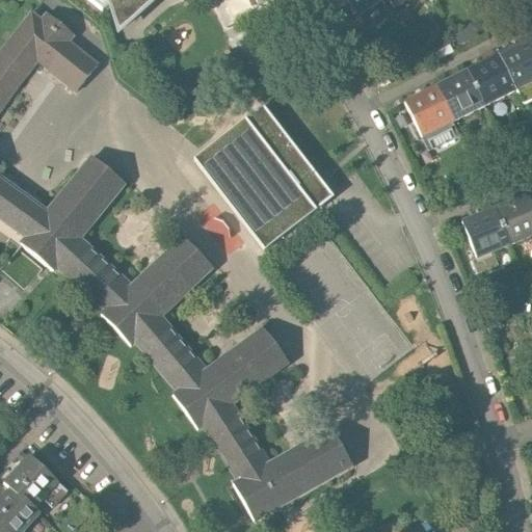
[(107,0),(116,31),(151,0),(107,0)]
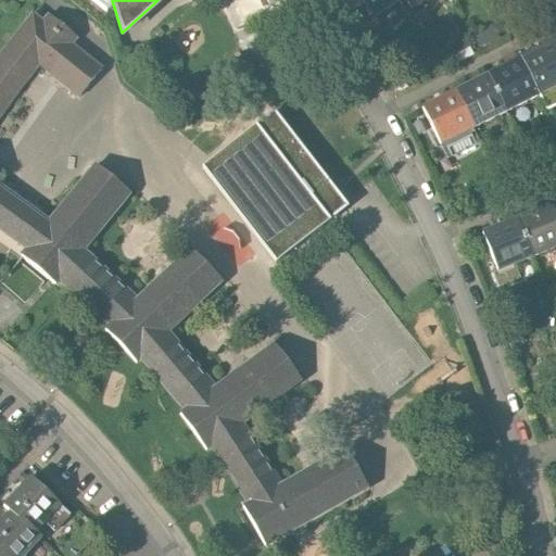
[(366,0),(379,17),(403,0),(366,0)]
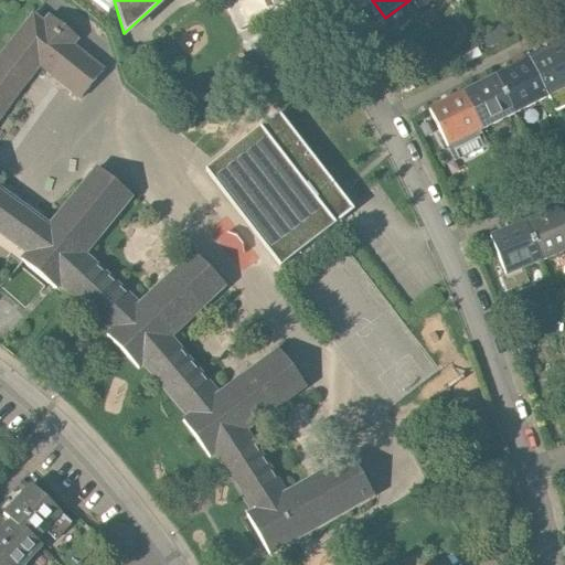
[(0,119),(23,86),(36,66),(78,96),(102,64),(72,43),(77,35),(45,12),(42,18),(30,10),(0,51),(0,119)]
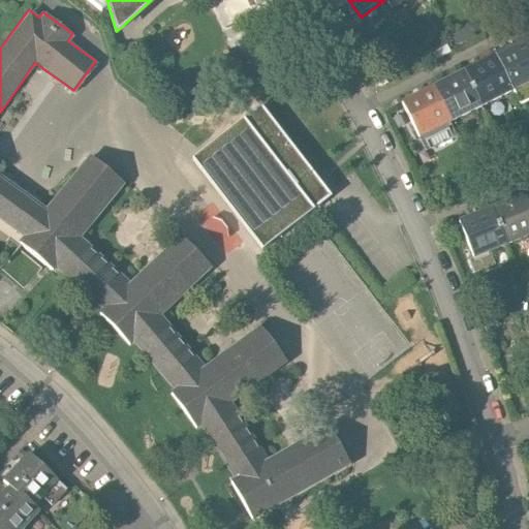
[(528,35),(493,54),(511,90),(518,103),(528,97),(528,35)]
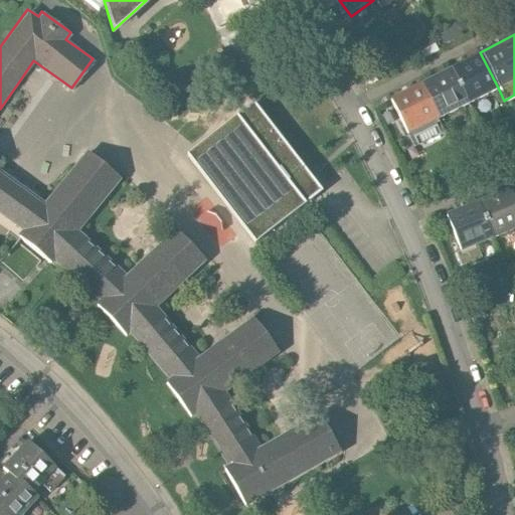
[(449,68),(467,104),(498,88),(480,52),(449,68)]
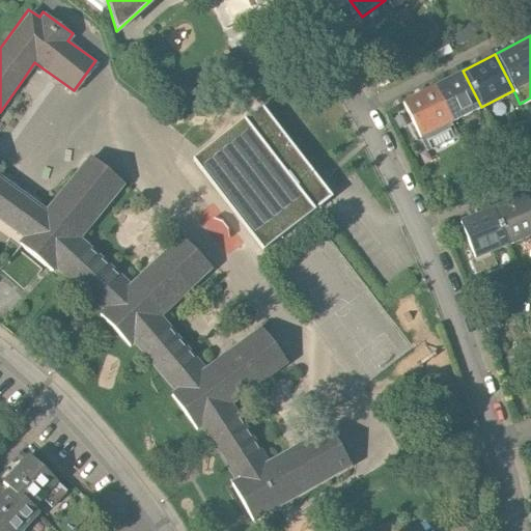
[(432,87),(451,122),(481,107),(463,71),(432,87)]
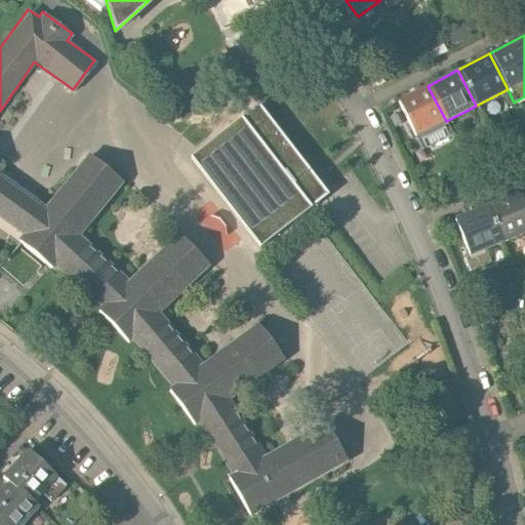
[(428,86),(397,102),(416,137),(446,121),(428,86)]
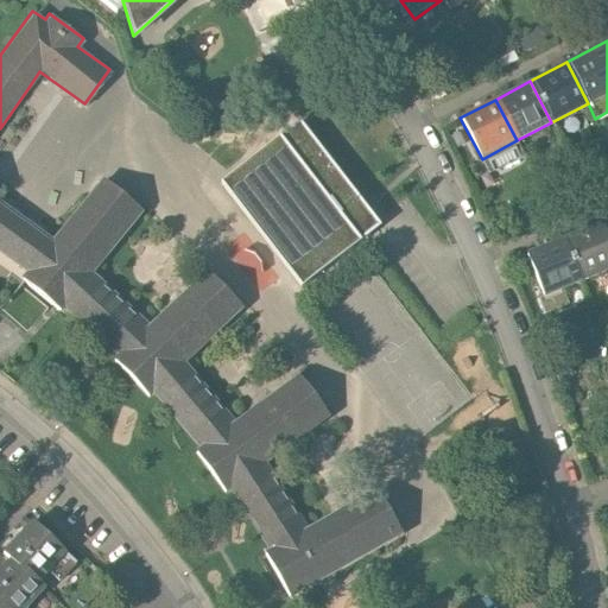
[(301,120),(217,183),(298,289),(380,226),(301,120)]
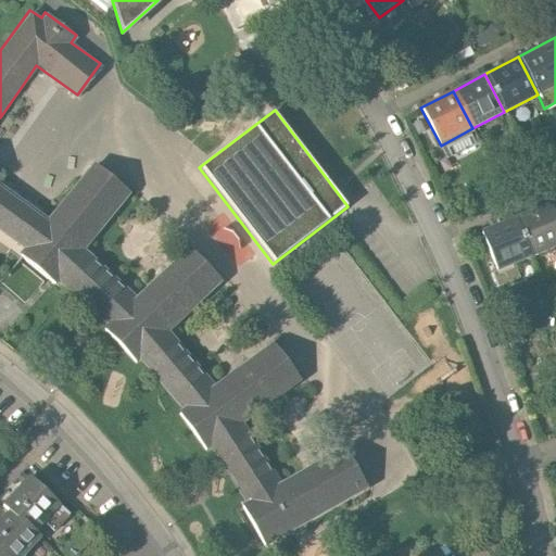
[(0,235),(22,251),(17,256),(51,285),(57,281),(108,328),(102,332),(134,365),(139,362),(180,409),(176,413),(204,450),(209,447),(252,504),(242,507),(268,546),(367,491),(345,454),(282,481),(239,426),(305,384),(273,343),(215,382),(171,333),(222,282),(188,250),(135,298),(84,251),(131,193),(90,165),(43,222),(15,202),(0,191),(0,235)]
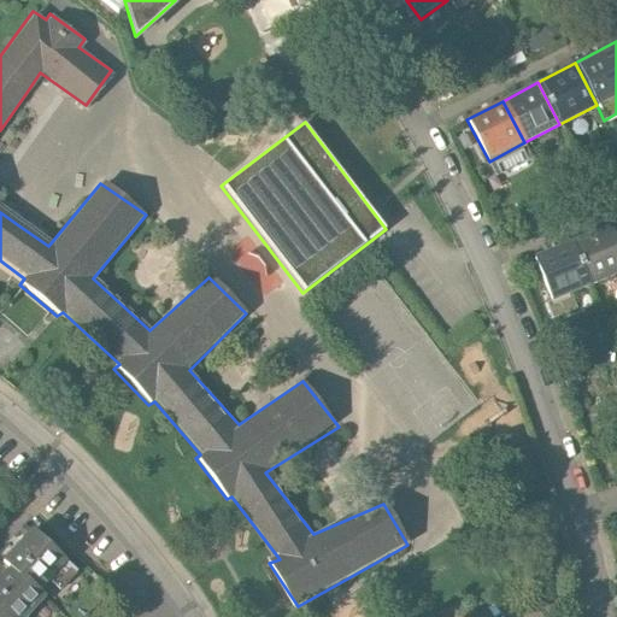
[(579,240),(597,285),(616,275),(616,240),(615,234),(611,227),(579,240)]
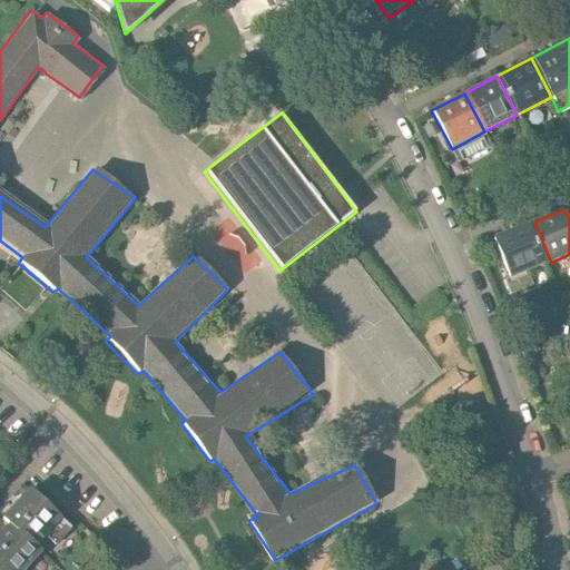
[(534,222),(497,237),(513,277),(551,263),(534,222)]
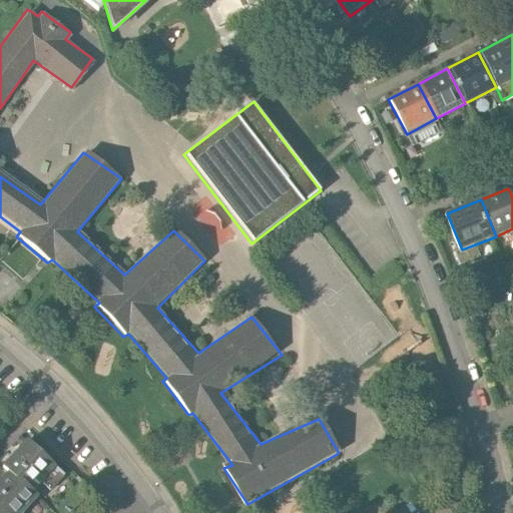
[(0,469),(4,473),(29,495),(53,469),(24,443),(0,469)]
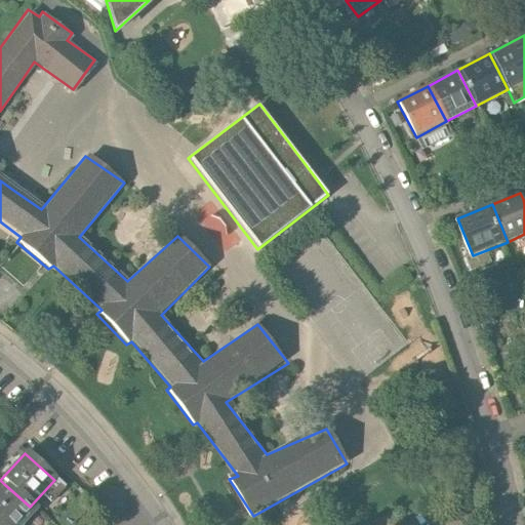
[(4,484),(0,489),(0,524),(1,524),(22,524),(35,511),(30,507),(4,484)]
